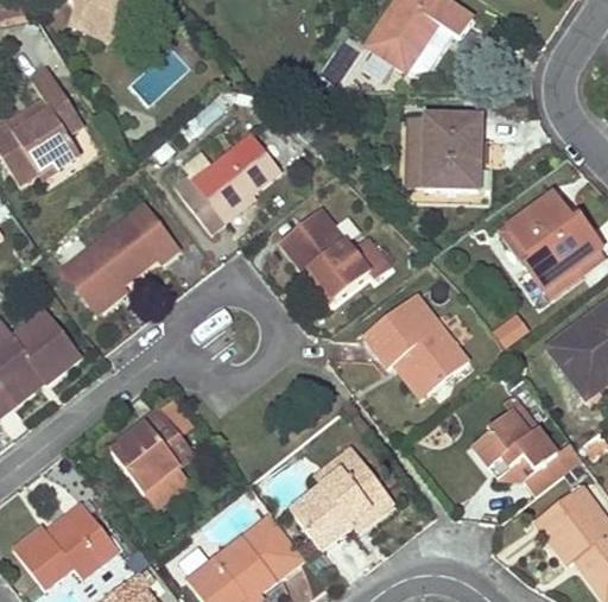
[(71,27),(84,32),(96,38),(102,27),(124,36),(138,0),(67,0),(68,1),(71,0),(74,0),(78,11),(71,27)]
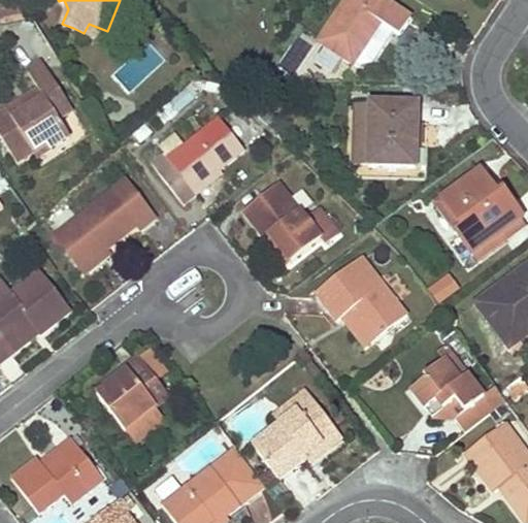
[(390,27),(395,30),(400,33),(410,17),(386,0),(348,0),(321,39),(362,67),(390,27)]
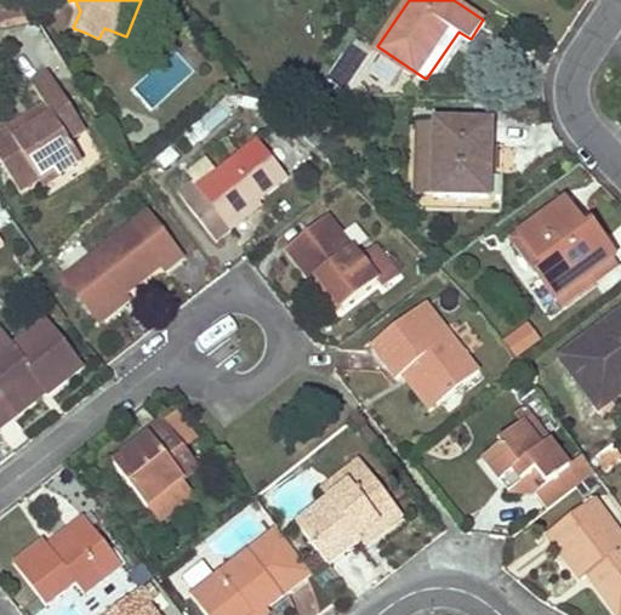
[(0,21),(35,15),(28,4),(18,5),(0,9),(0,7),(0,21)]
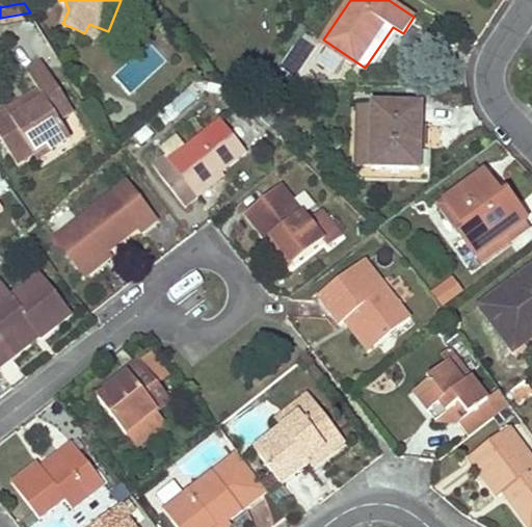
[(108,31),(89,24),(84,33),(105,41),(108,31)]
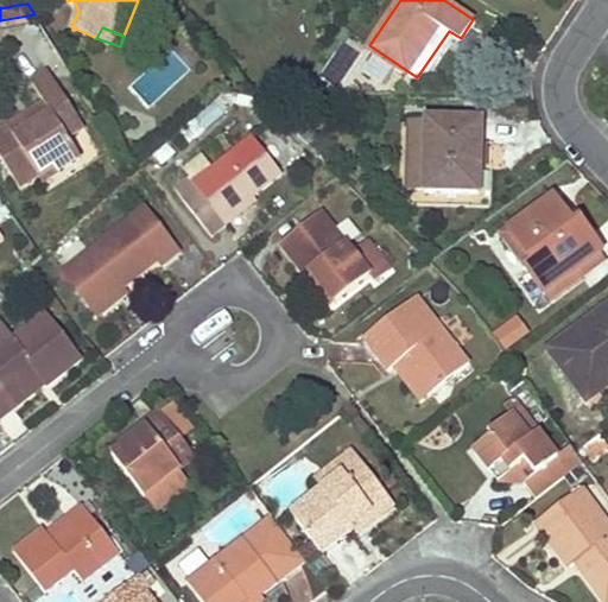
[(0,154),(20,185),(29,178),(39,172),(52,164),(57,170),(81,154),(68,134),(83,124),(48,69),(32,80),(45,101),(51,108),(14,133),(10,125),(0,130),(0,154)]
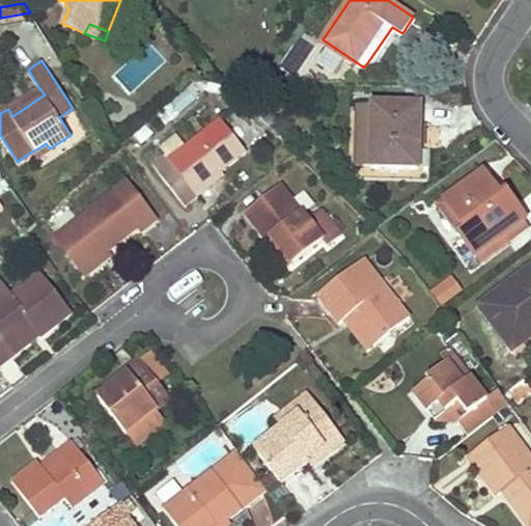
[(45,94),(39,88),(8,109),(12,116),(45,94)]
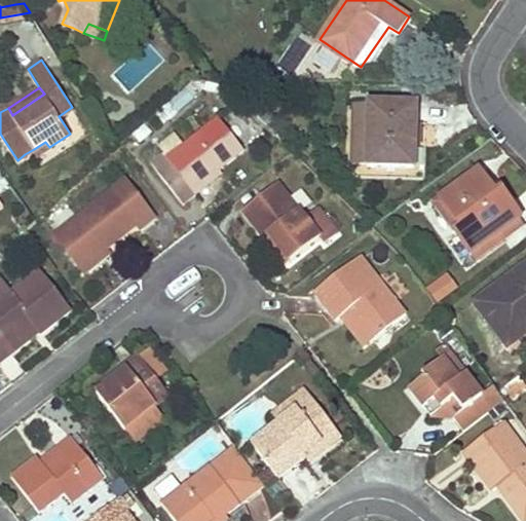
[(368,161),(370,102),(354,102),(353,161),(368,161)]
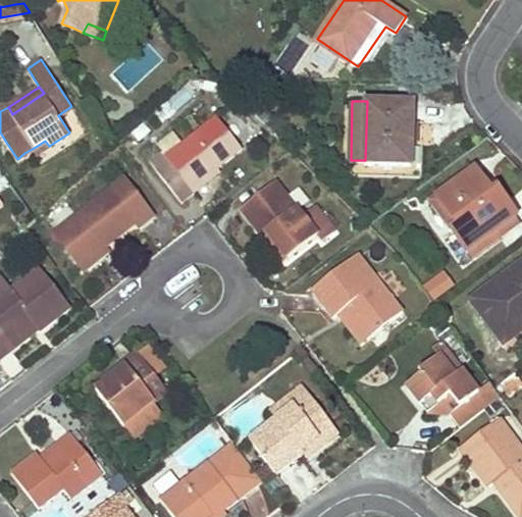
[(414,102),(390,101),(367,101),(365,160),(412,161),(413,142),(413,130),(414,118),(414,102)]
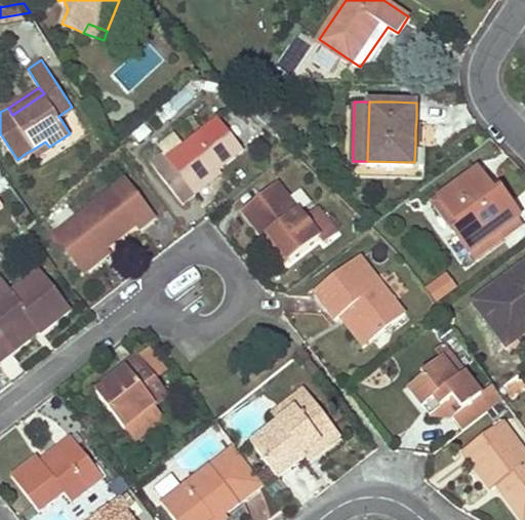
[(169,159),(157,169),(183,202),(195,193),(192,188),(216,169),(243,148),(217,115),(184,142),(174,130),(158,143),(167,154),(166,155),(169,159)]
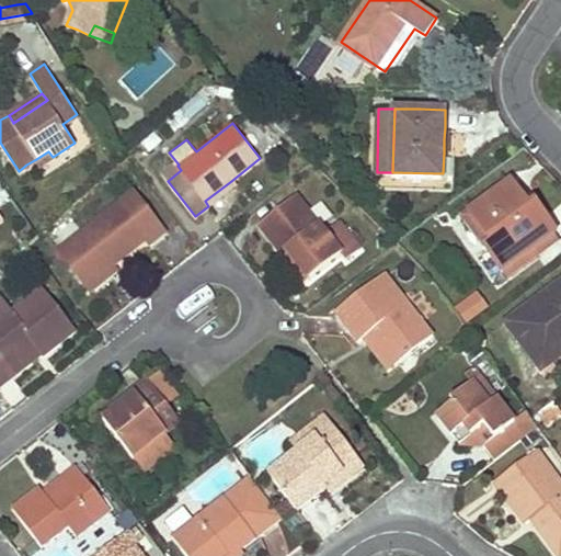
[(461,127),(445,127),(444,139),(444,152),(460,154),(461,127)]
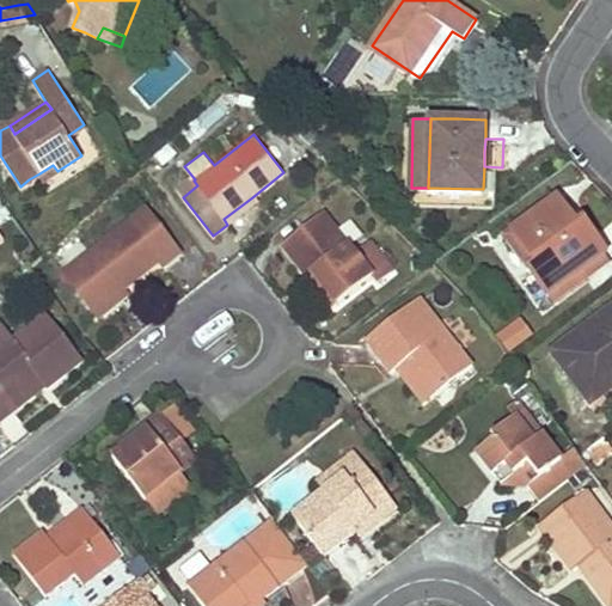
[(43,181),(57,171),(53,165),(40,173),(43,181)]
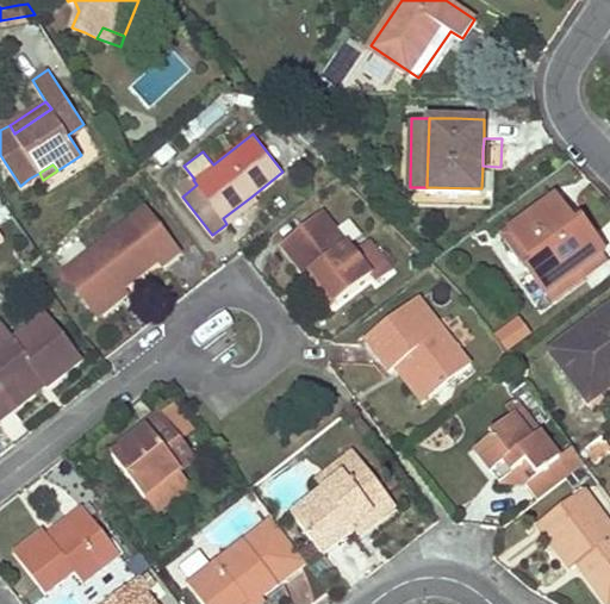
[(255,201),(251,197),(223,218),(226,224),(255,201)]
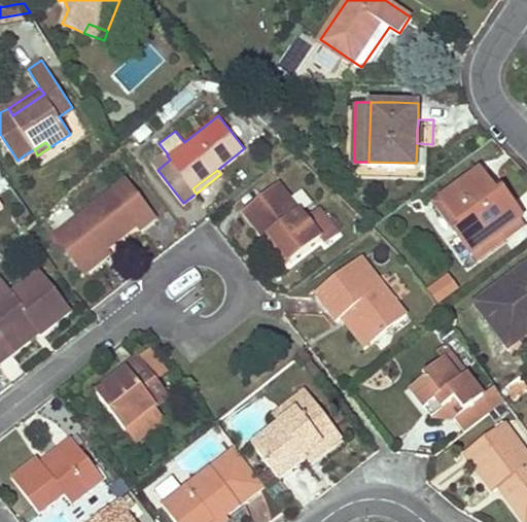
[(521,215),(511,202),(501,189),(496,194),(492,188),(480,171),(434,204),(470,252),(521,215)]
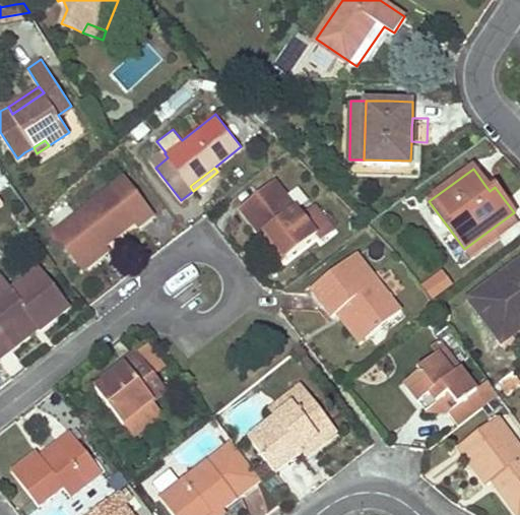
[(136,219),(139,223),(152,213),(124,177),(54,230),(80,263),(102,247),(105,244),(136,219)]
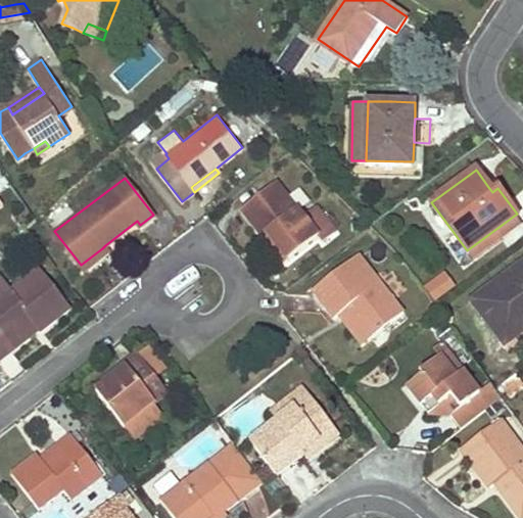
[(323,240),(335,231),(315,204),(302,214),(276,180),(241,207),(262,235),(267,231),(270,235),(287,257),(318,234),(323,240)]
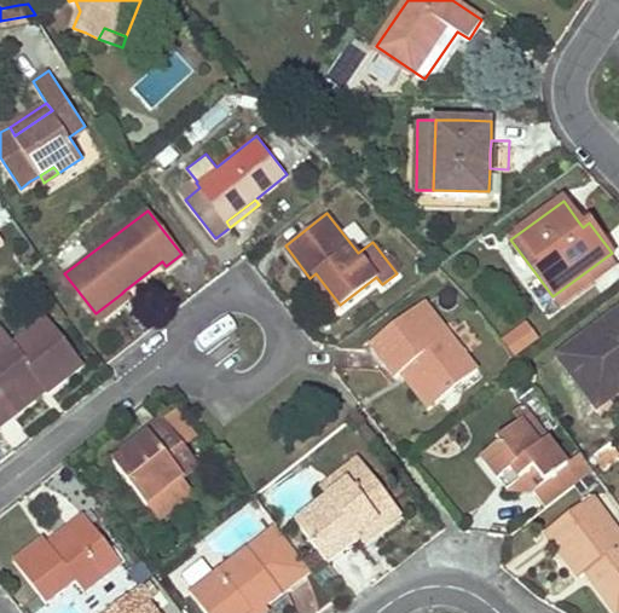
[(319,278),(316,273),(310,278),(334,310),(340,305),(319,278)]
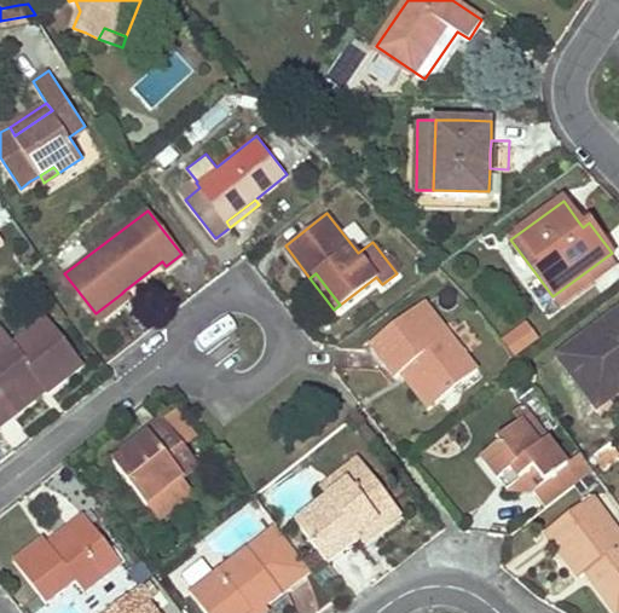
[(121,294),(96,313),(99,319),(129,296),(125,290),(121,294)]
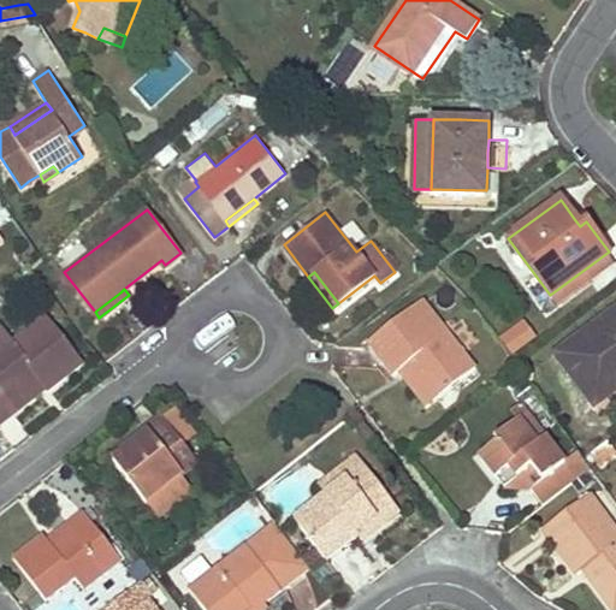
[(422,298),(414,305),(439,336),(446,330),(422,298)]
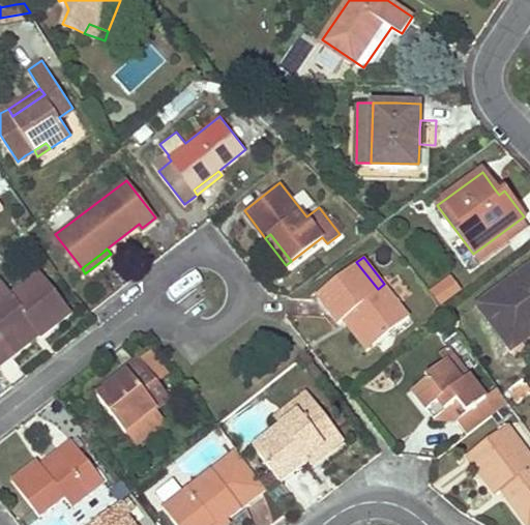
[(373,342),(409,315),(384,284),(378,289),(356,262),(316,293),(337,321),(343,317),(350,312),(373,342)]
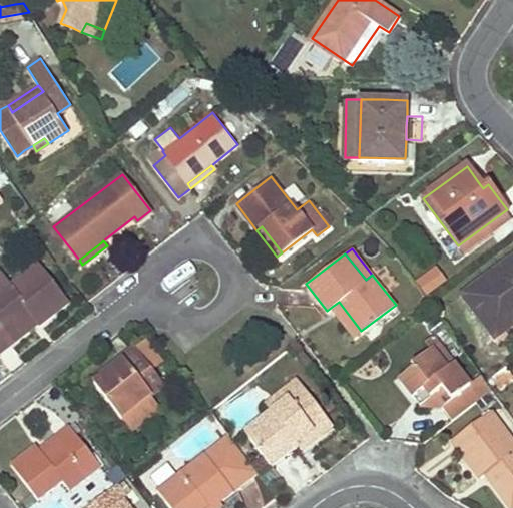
[(512,321),(509,317),(512,314),(512,256),(464,294),(495,337),(512,323),(512,321)]
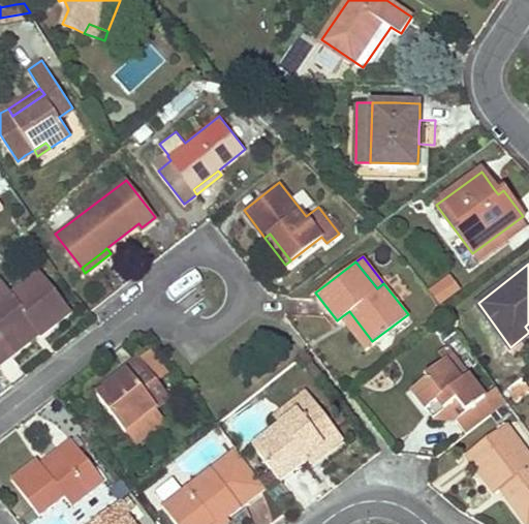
[(34,326),(39,332),(40,333),(70,310),(39,270),(12,290),(9,286),(0,294),(0,351),(30,329),(34,326)]
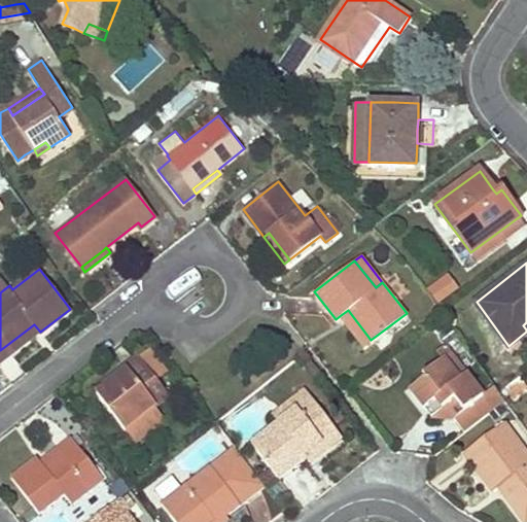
[(436,302),(460,284),(448,269),(425,285),(436,302)]
